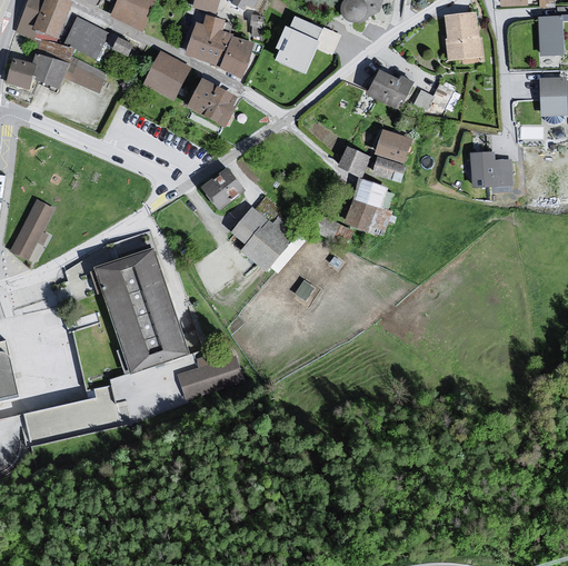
[(27,0),(16,32),(33,40),(38,33),(29,29),(40,0),(27,0)]
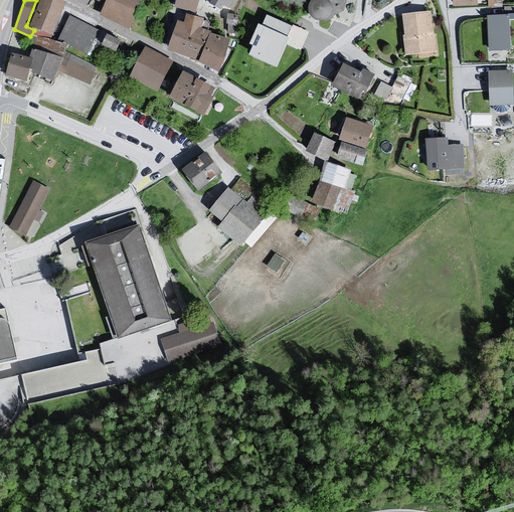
[(62,4),(52,0),(36,0),(26,26),(34,30),(50,38),(62,4)]
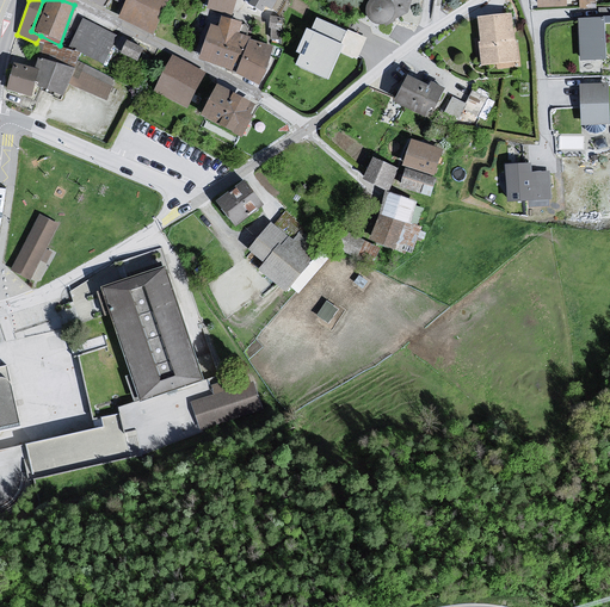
[(124,0),(117,16),(152,35),(167,0),(124,0)]
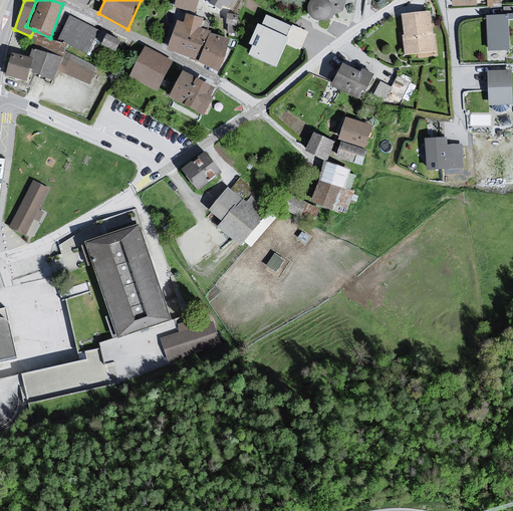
[(175,0),(174,7),(195,12),(197,0),(175,0)]
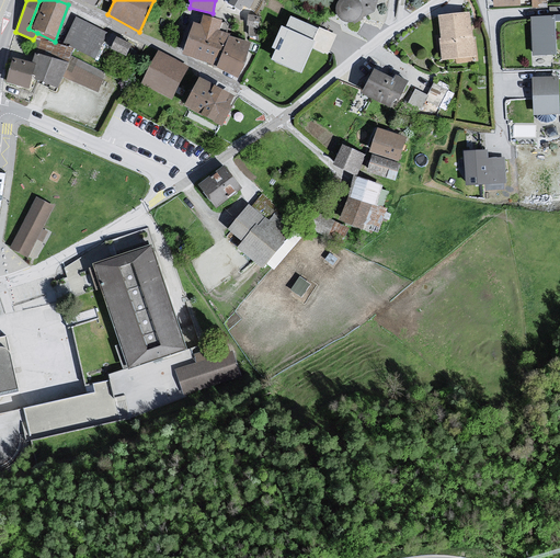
[(349,22),(353,21),(357,19),(360,14),(361,10),(361,6),(360,2),(358,0),(338,0),(335,3),(334,8),(334,12),(336,16),(340,20),(344,21),(349,22)]
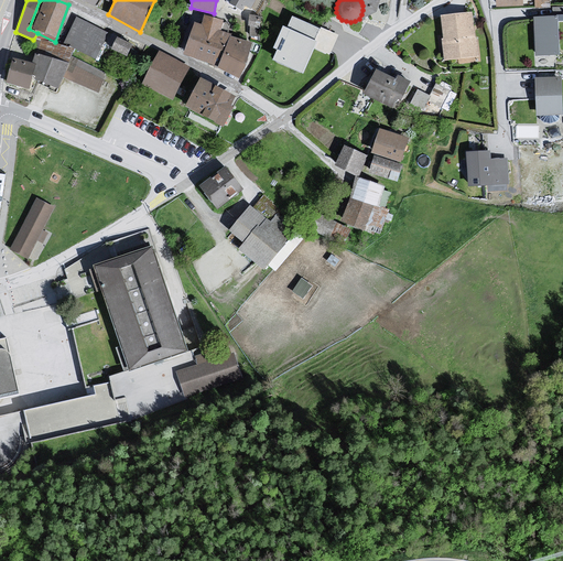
[(360,0),(361,2),(363,6),(363,10),(376,10),(378,0),(360,0)]
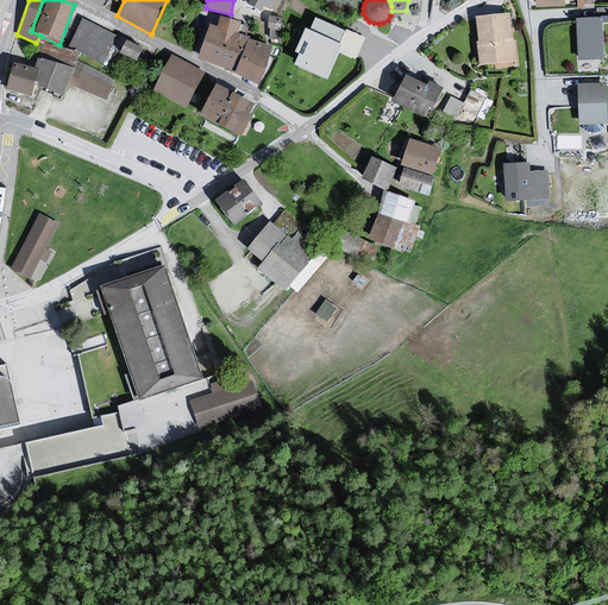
[(474,16),(478,64),(516,62),(509,12),(474,16)]
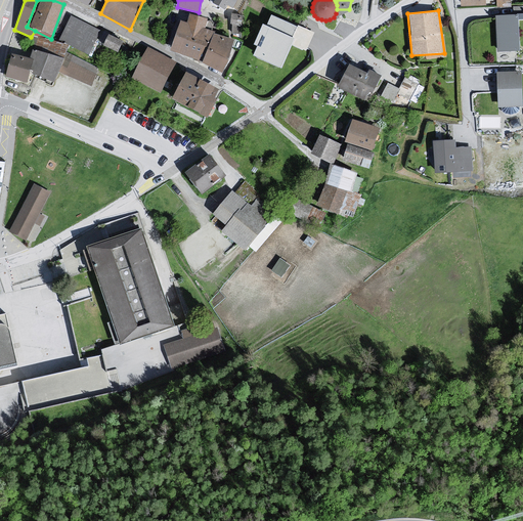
[(185,22),(179,19),(170,47),(201,59),(212,32),(205,29),(207,17),(188,11),(185,22)]
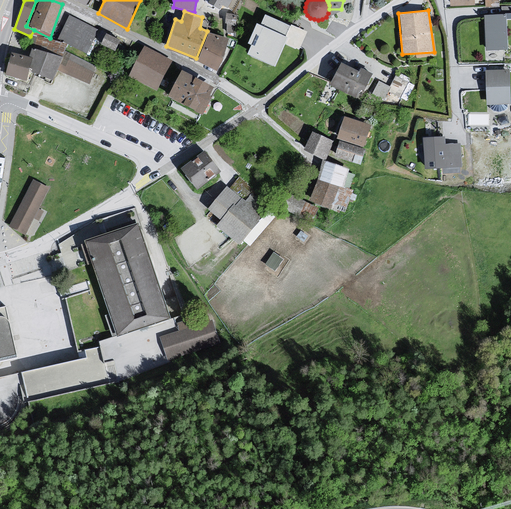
[(290,24),(265,13),(260,24),(257,23),(248,43),(251,44),(247,54),(276,66),(285,42),(299,48),(307,29),(290,22),(290,24)]
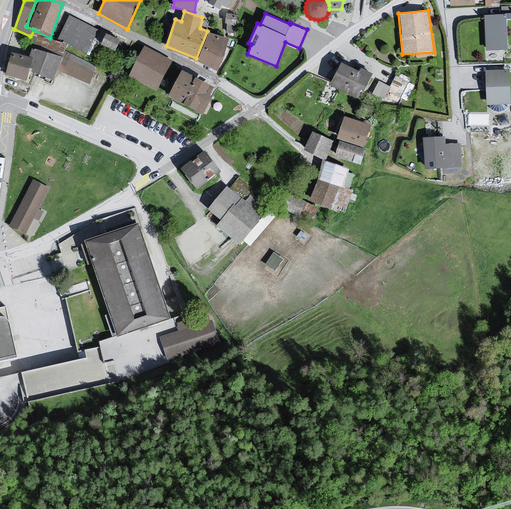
[(506,13),(483,14),(485,49),(507,48),(506,13)]
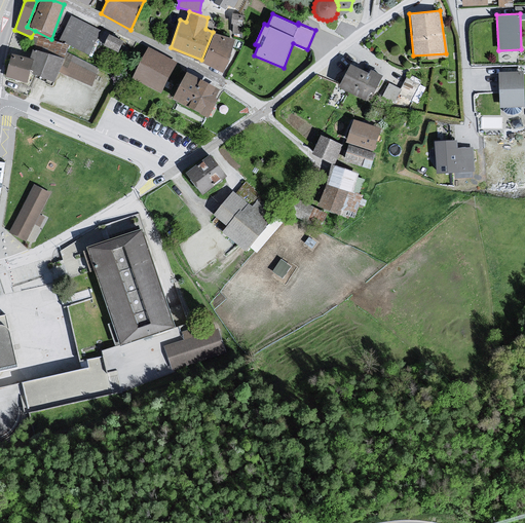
[(101,29),(70,14),(59,39),(89,52),(101,29)]
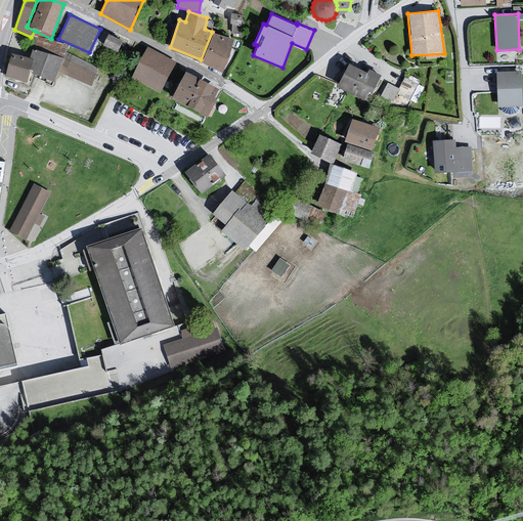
[(237,29),(241,19),(233,17),(230,27),(237,29)]
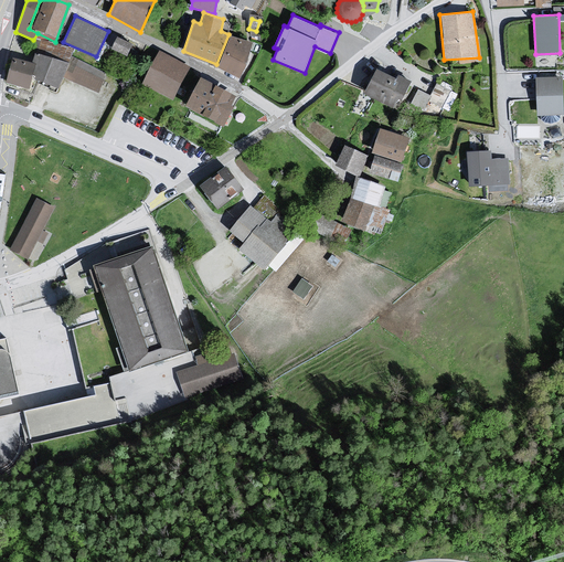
[(116,32),(110,44),(127,51),(132,38),(116,32)]
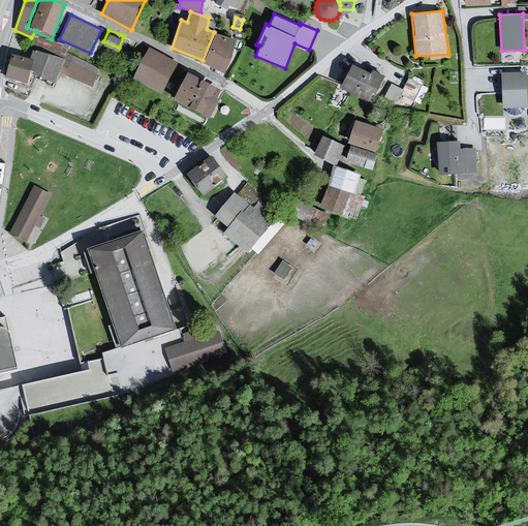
[(236,38),(214,32),(203,60),(222,71),(236,38)]
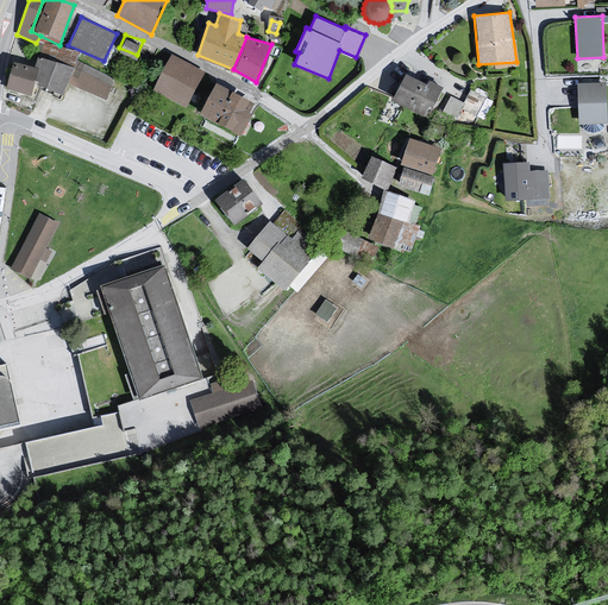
[(170,54),(152,89),(187,107),(205,73),(170,54)]
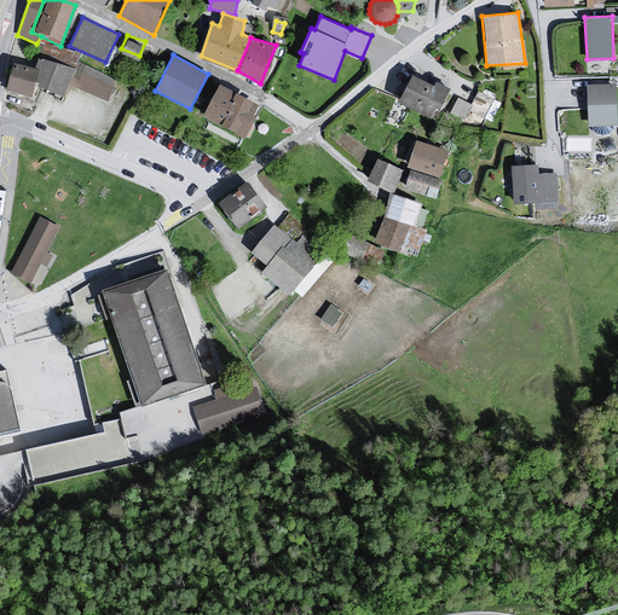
[(74,68),(39,57),(34,68),(39,70),(35,83),(62,99),(74,68)]
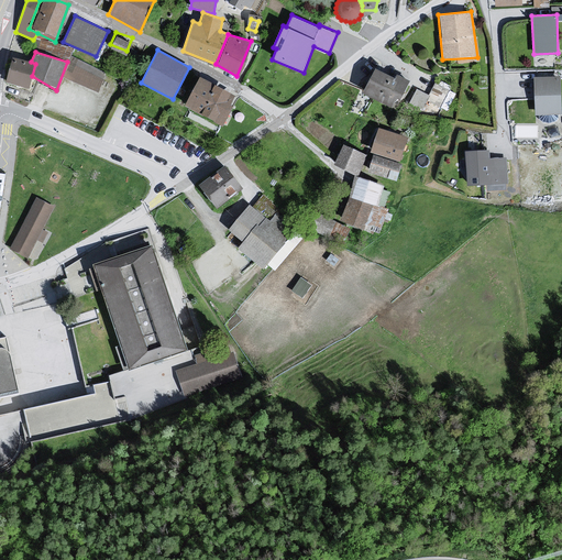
[(31,62),(11,57),(3,83),(28,88),(32,76),(35,64),(31,62)]
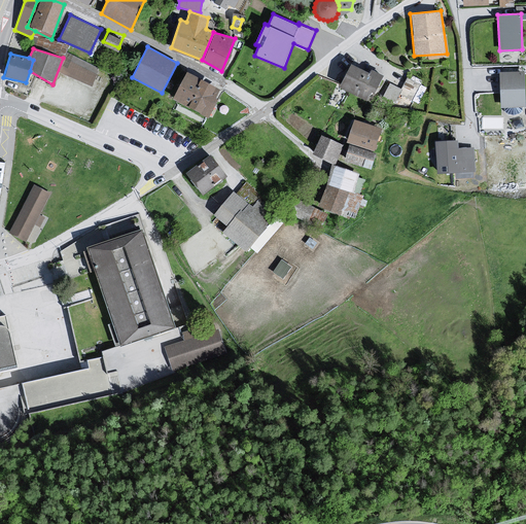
[(337,86),(365,101),(383,75),(371,68),(369,71),(349,63),(337,86)]
